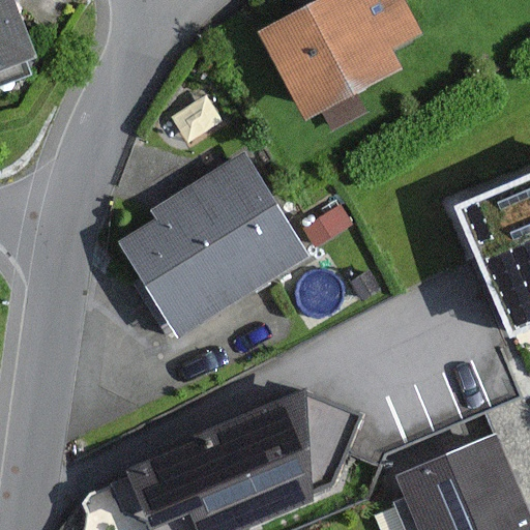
[(0,0),(0,74),(38,60),(15,0),(0,0)]
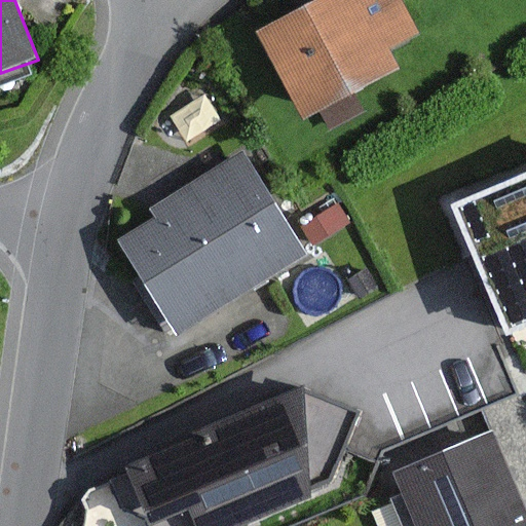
[(421,35),(402,0),(316,0),(256,33),(304,121),(320,113),(330,134),(365,114),(354,95),(402,69),(391,51),(421,35)]
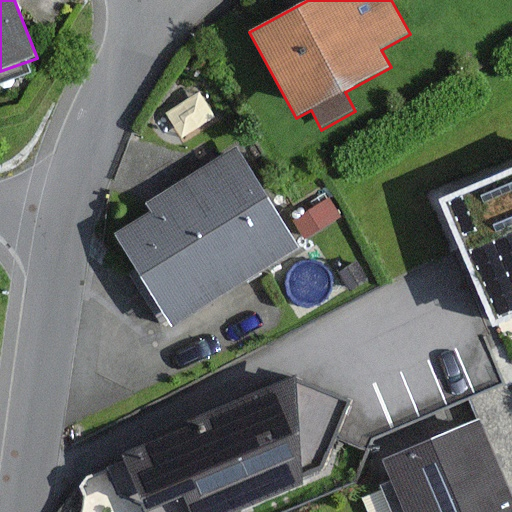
[(302,251),(237,146),(143,203),(151,215),(115,237),(134,268),(127,273),(153,315),(160,310),(172,330),(302,251)]
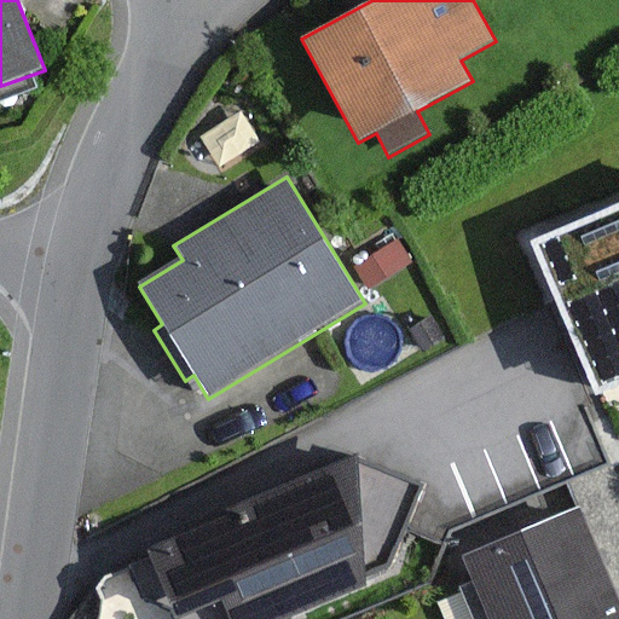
[(618,207),(536,242),(600,394),(618,386),(618,207)]
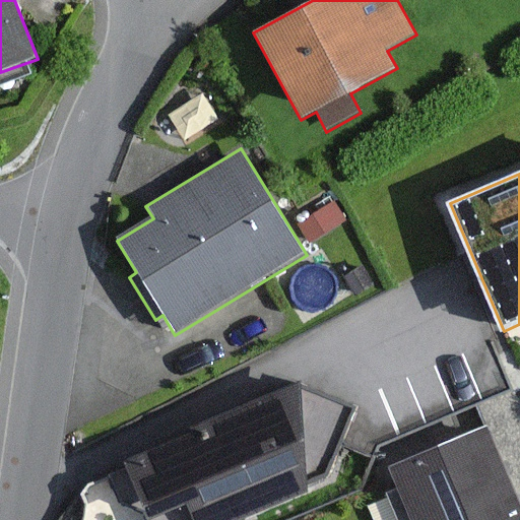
[(334,201),(298,223),(311,246),(347,223),(334,201)]
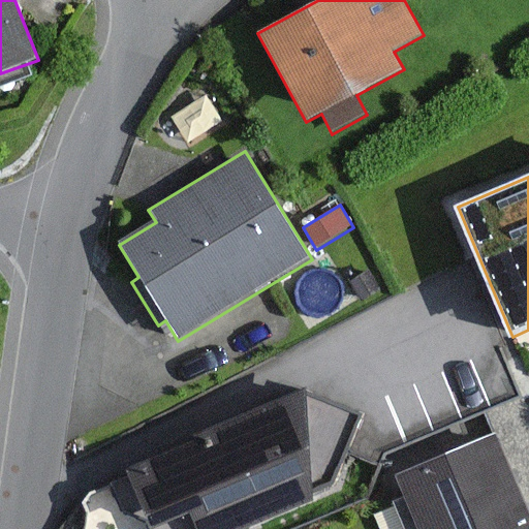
[(369,274),(347,284),(355,303),(378,291),(369,274)]
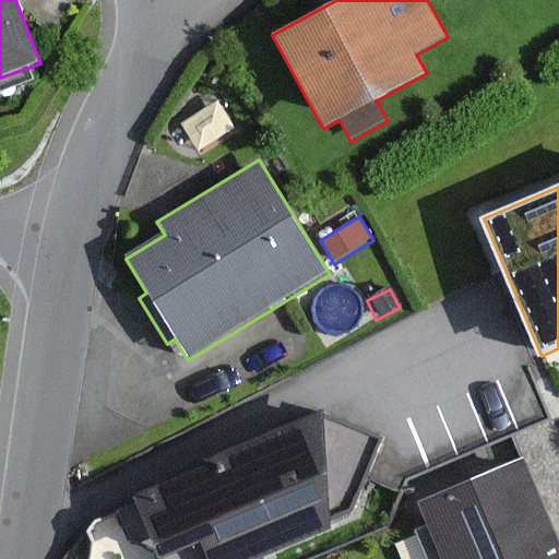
[(385,438),(322,413),(205,461),(207,467),(133,498),(135,503),(117,511),(130,543),(155,550),(158,558),(262,558),(331,532),(331,522),(354,513),(385,438)]
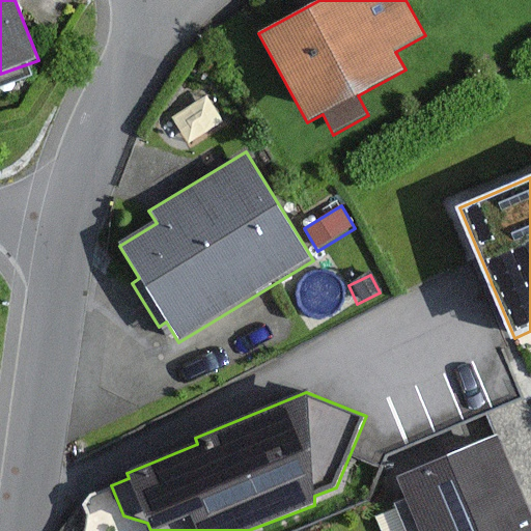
[(530,530),(530,509),(499,434),(397,477),(407,498),(393,503),(404,530),(530,530)]
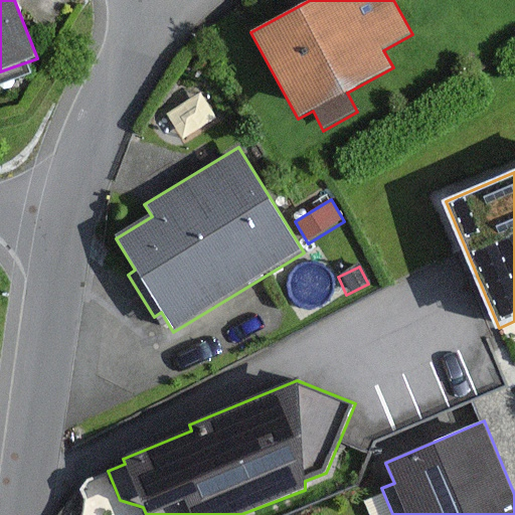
All buildings are outlined.
